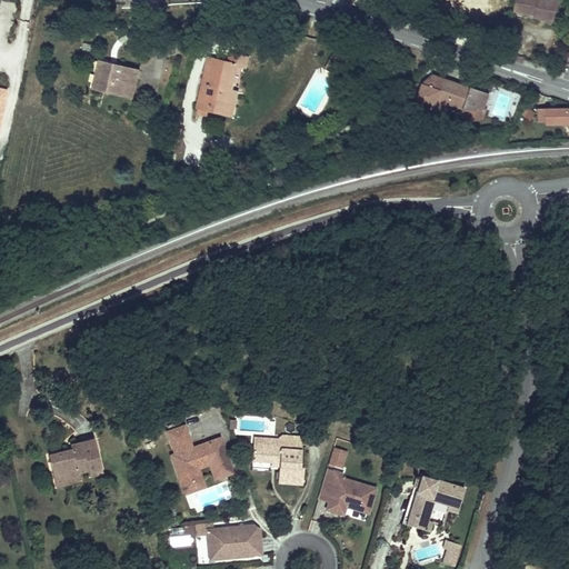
[(555,19),(558,0),(556,0),(517,0),(516,11),(555,19)]
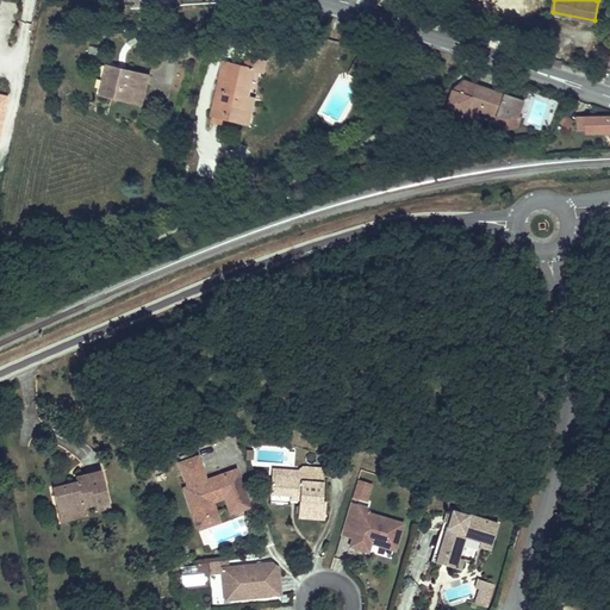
[(530,37),(528,44),(537,48),(540,39),(530,37)]
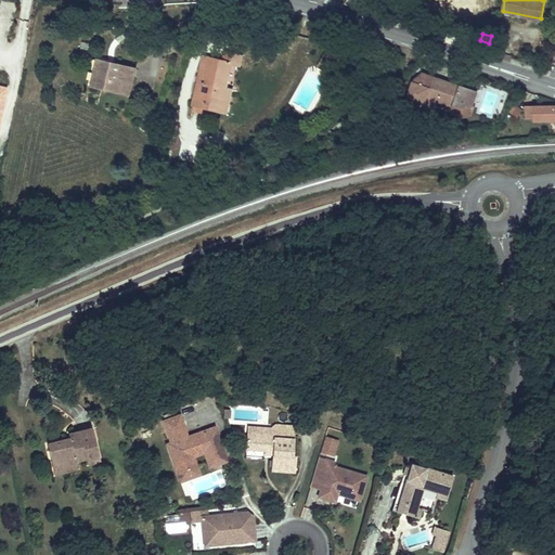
[(242,65),(244,56),(226,53),(223,62),(228,62),(242,65)]
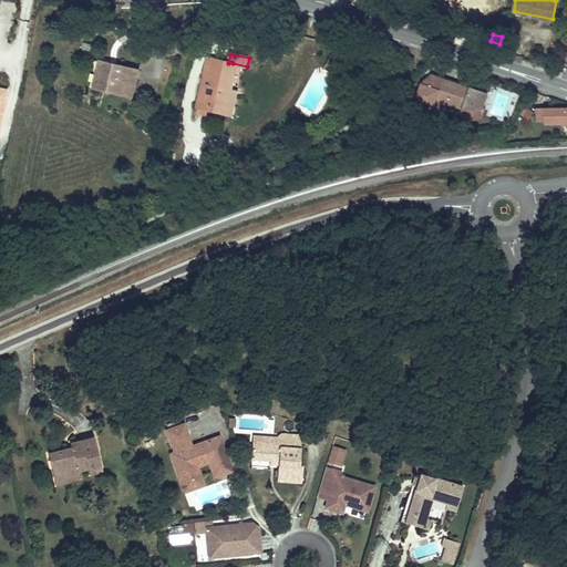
[(337,74),(344,62),(333,55),(326,68),(337,74)]
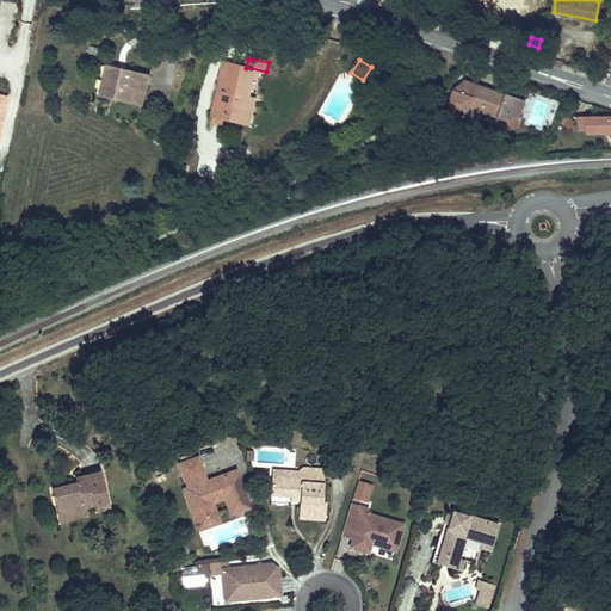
[(224,63),(213,122),(223,124),(224,118),(248,123),(254,98),(246,97),(251,68),(246,68),(224,63)]
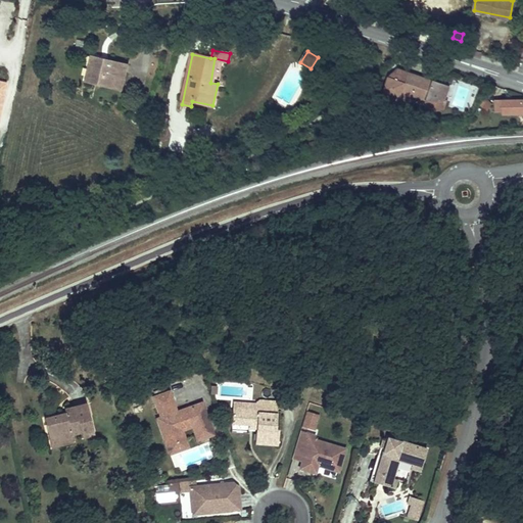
[(123,90),(129,64),(91,56),(86,81),(123,90)]
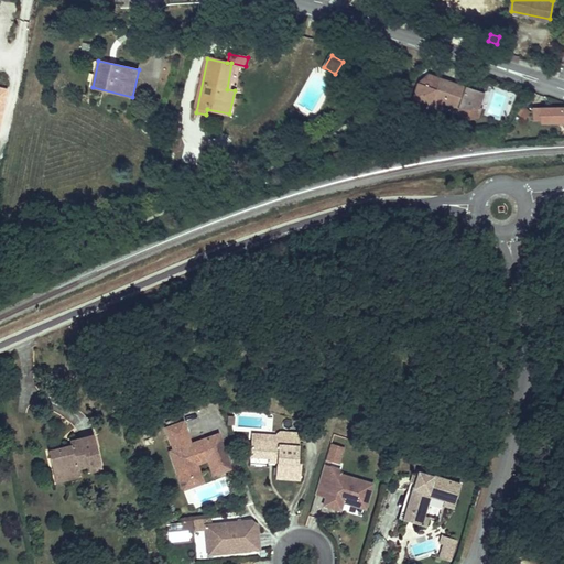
[(485,93),(467,87),(467,88),(431,74),(420,83),(414,98),(432,105),(434,99),(444,102),(461,108),(459,109),(462,109),(459,116),(469,119),(480,117),(483,109),(479,108),(485,93)]
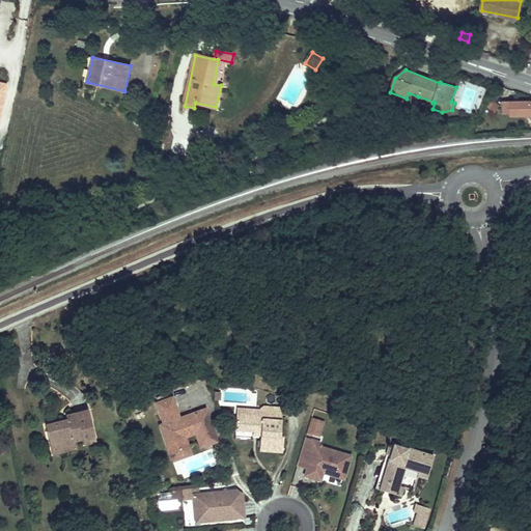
[(416,105),(418,96),(409,93),(407,99),(406,101),(416,105)]
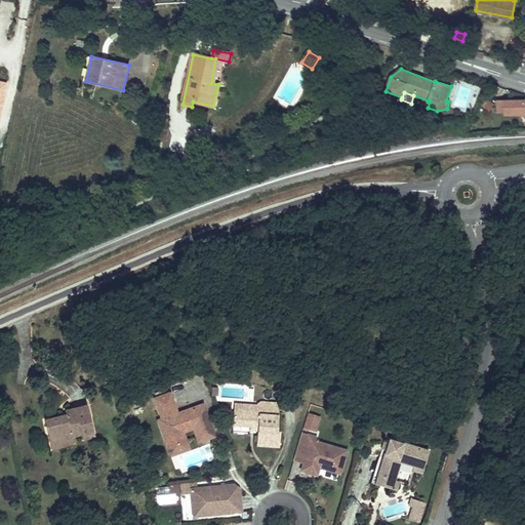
[(490,109),(494,104),(487,98),(483,104),(490,109)]
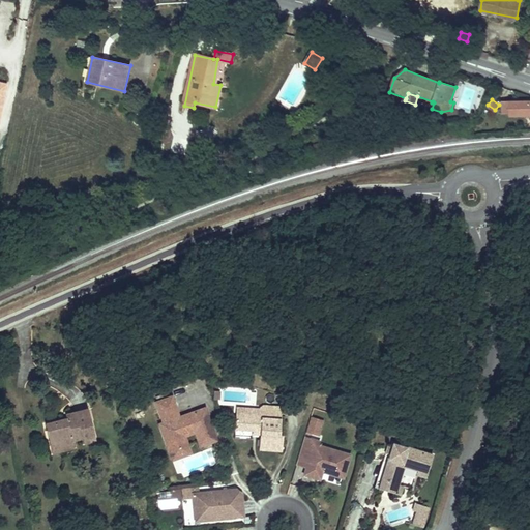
[(149,102),(141,100),(137,113),(145,116),(149,102)]
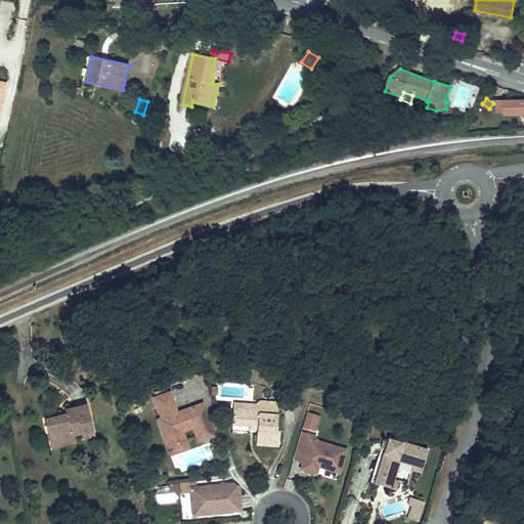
[(523,100),(505,101),(506,112),(506,114),(523,113),(523,100)]
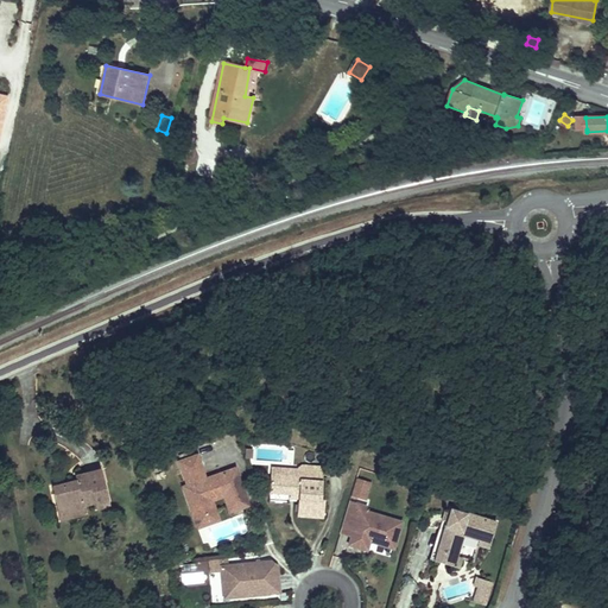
[(587,130),(586,118),(576,118),(577,130),(587,130)]
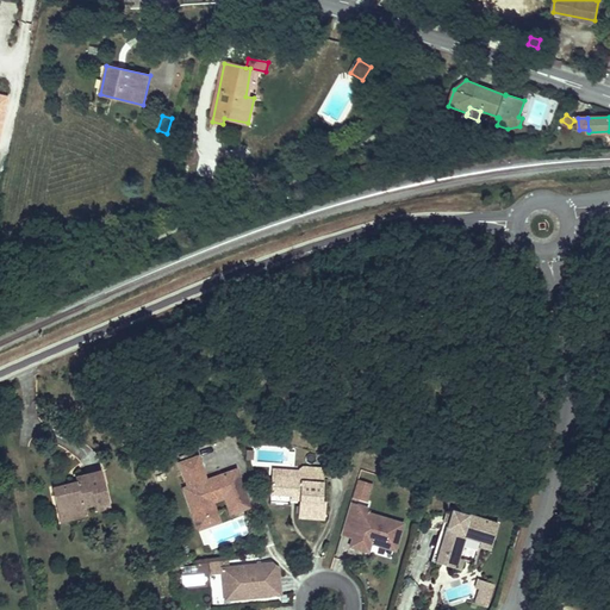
[(249,506),(236,470),(216,477),(218,483),(209,486),(206,480),(198,456),(194,458),(192,453),(179,456),(181,462),(180,464),(188,487),(191,496),(187,497),(195,521),(217,514),(212,502),(225,498),(231,514),(249,506)]
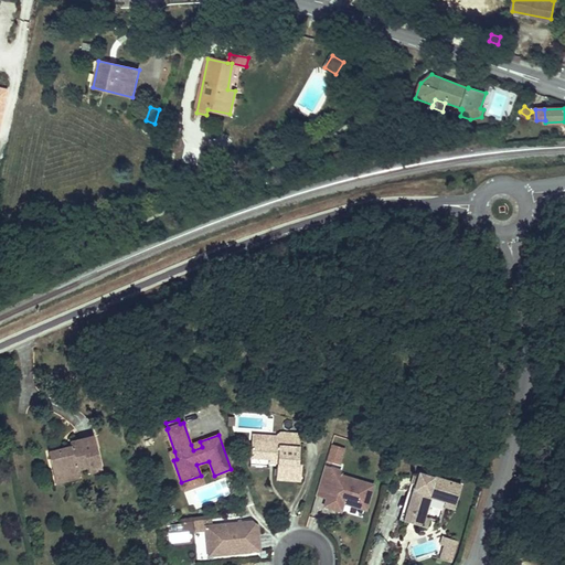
[(299,447),(300,434),(280,433),(277,435),(277,436),(252,435),(252,440),(279,443),(279,446),(299,447)]
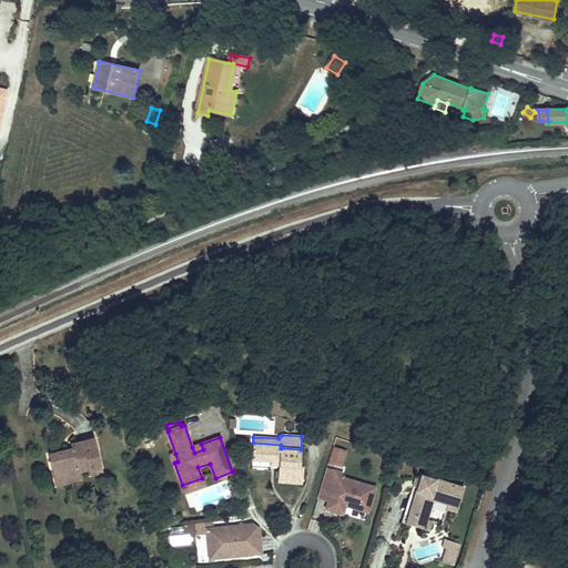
[(102,472),(94,439),(70,445),(71,449),(72,452),(67,454),(66,450),(49,455),(54,478),(66,476),(67,483),(80,479),(78,472),(88,469),(90,475),(102,472)]
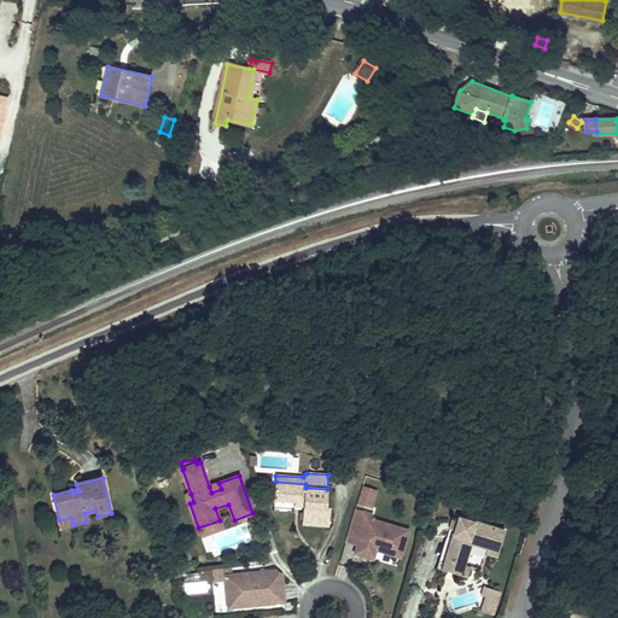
[(326,507),(327,489),(305,488),(305,484),(275,482),(274,500),(295,502),(301,502),(299,506),(303,506),(302,524),(328,526),(330,507),(326,507)]
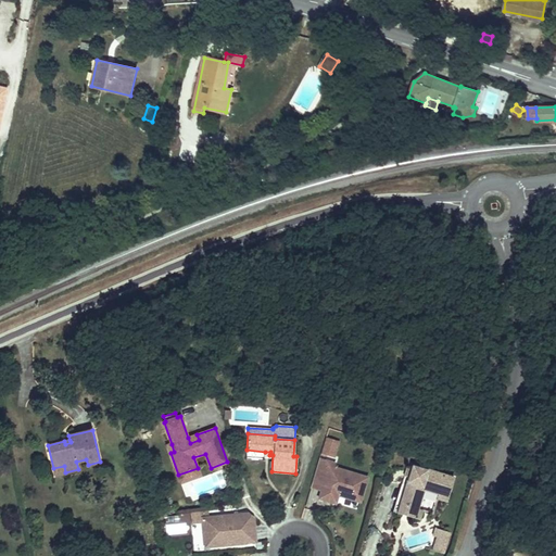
[(199,440),(197,434),(188,438),(190,443),(199,440)]
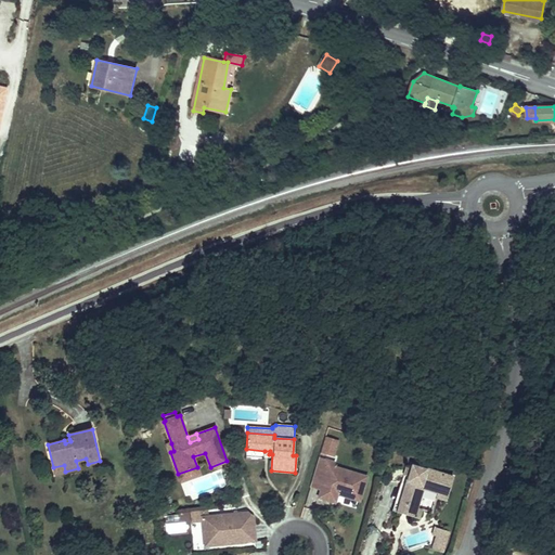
[(333,456),(338,440),(325,436),(320,452),(333,456)]
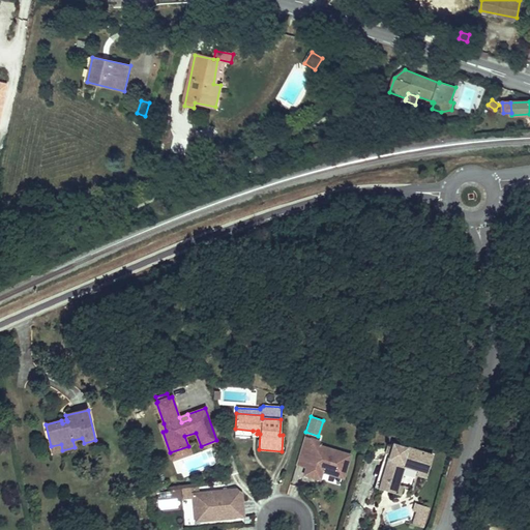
[(343,478),(350,454),(318,445),(319,442),(304,437),(300,451),(310,454),(306,467),(304,475),(320,479),(322,472),(323,469),(327,470),(326,473),(343,478)]
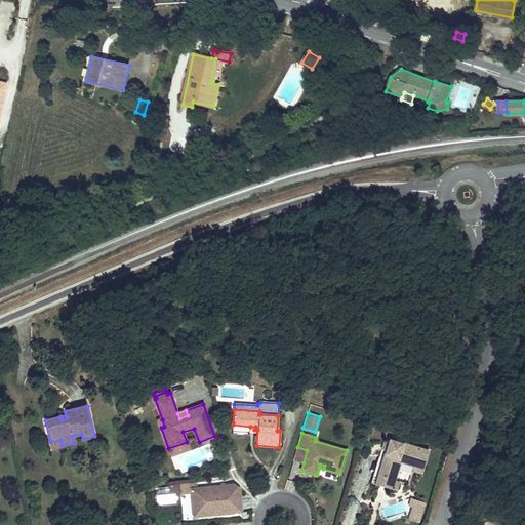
[(423,469),(429,451),(389,439),(388,443),(387,447),(389,447),(388,450),(386,449),(386,450),(378,475),(394,480),(400,461),(413,466),(423,469)]
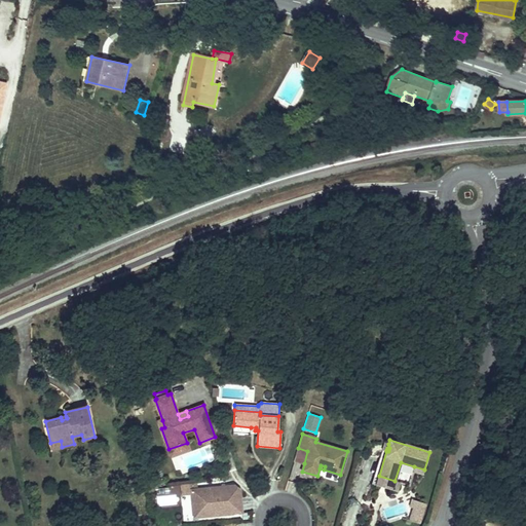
[(62,447),(61,441),(50,443),(51,449),(62,447)]
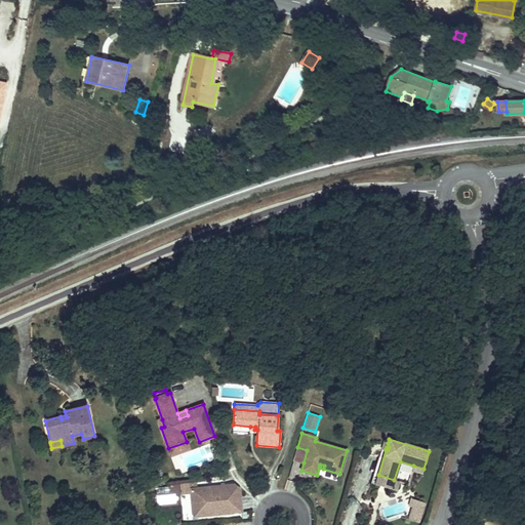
[(189,449),(187,442),(168,448),(171,455),(189,449)]
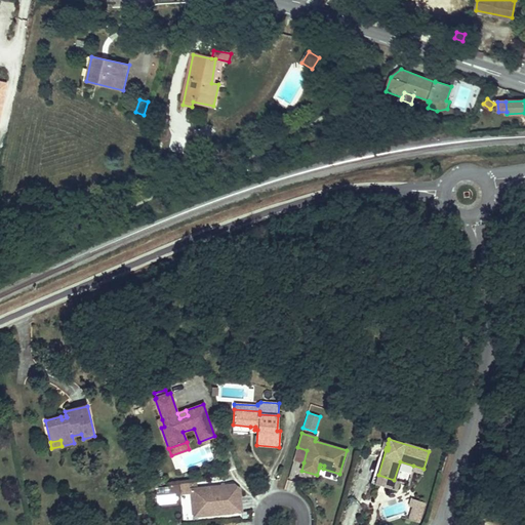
[(304,462),(307,450),(297,447),(293,459),(304,462)]
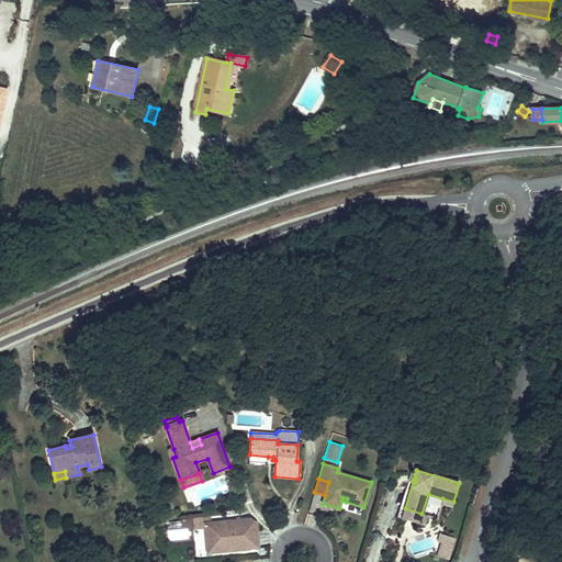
[(424,525),(427,516),(422,514),(405,508),(402,518),(424,525)]
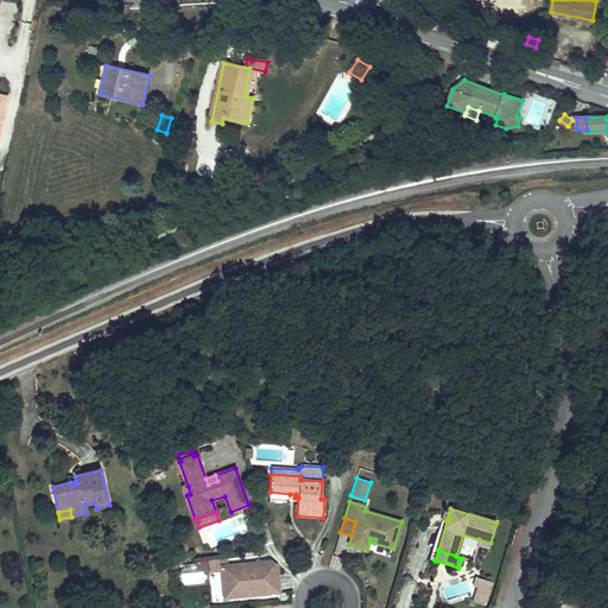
[(221,565),(228,565),(228,559),(208,561),(209,572),(221,571),(221,565)]
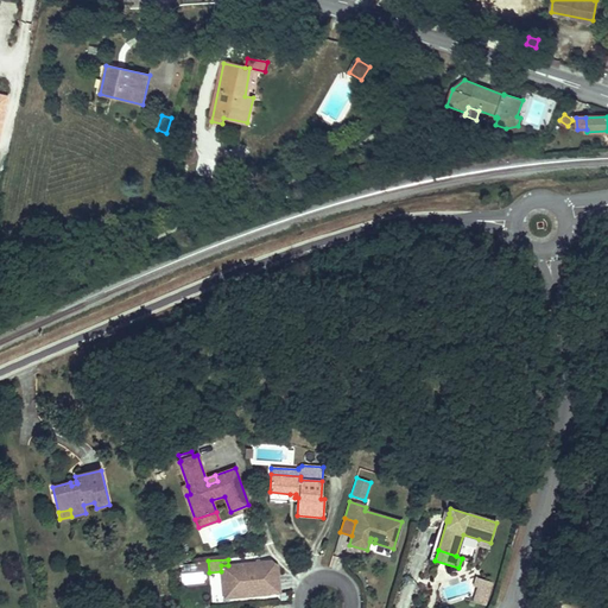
[(279,593),(277,567),(271,567),(270,561),(228,565),(221,565),(221,571),(225,599),(279,593)]
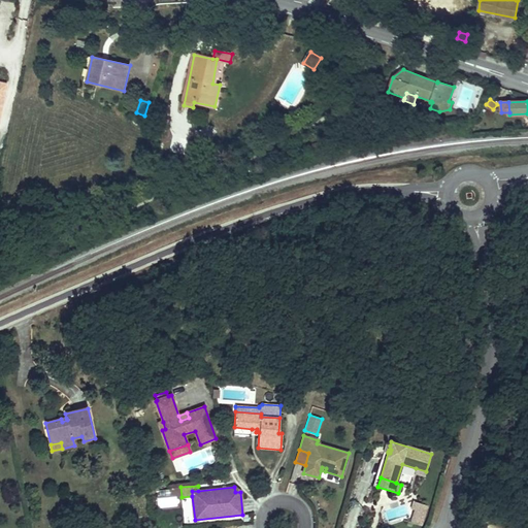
[(415,509),(413,515),(421,517),(425,504),(414,501),(410,508),(415,509)]
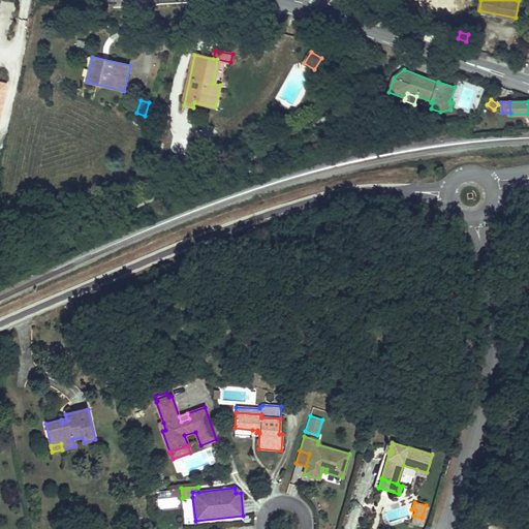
[(419,526),(422,518),(413,516),(411,524),(419,526)]
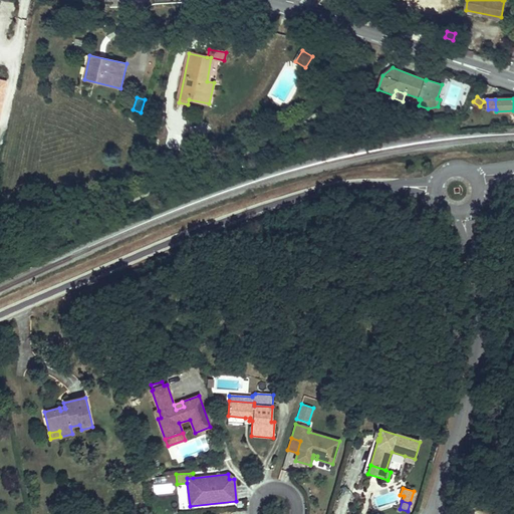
[(81,513),(80,503),(72,504),(73,513),(81,513)]
